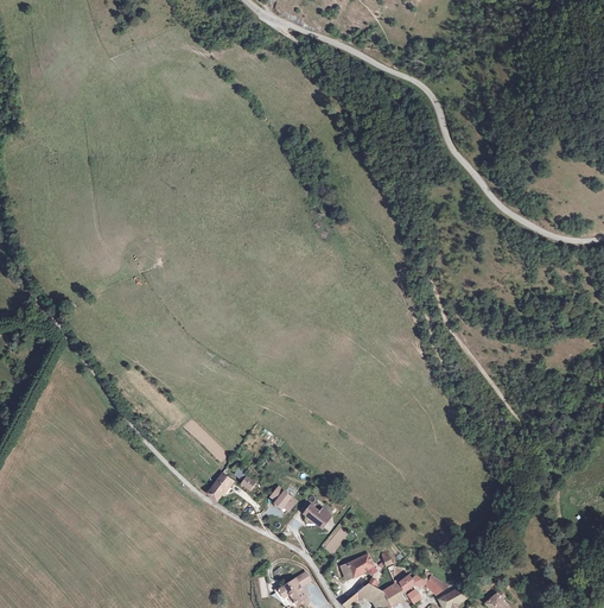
[(242,476),(235,470),(231,475),(239,481),(242,476)]
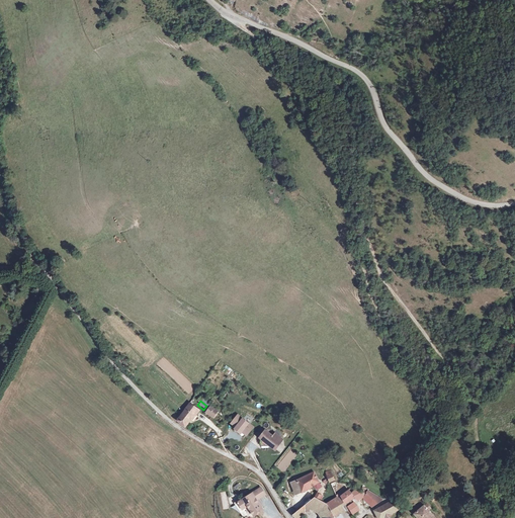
[(196,410),(187,403),(175,421),(184,428),(196,410)]
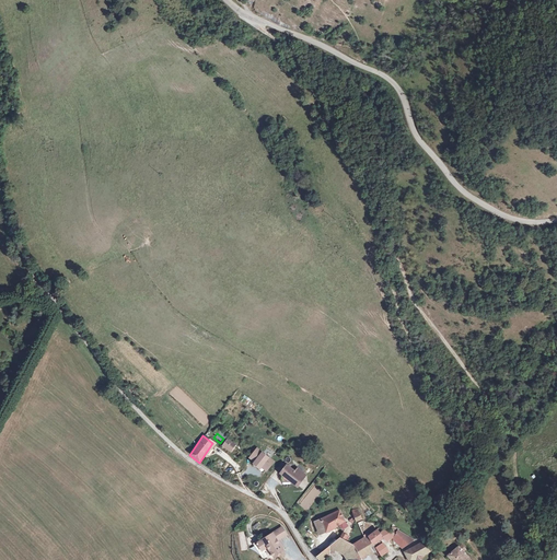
[(233,446),(225,441),(220,447),(228,454),(233,446)]
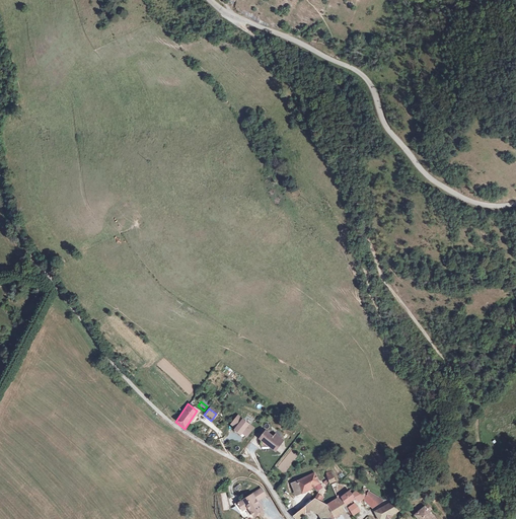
[(236,415),(228,424),(243,436),(250,428),(236,415)]
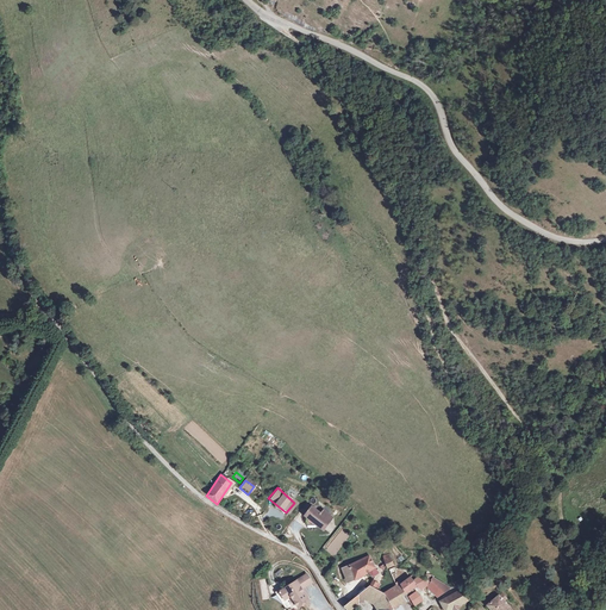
[(304,504),(299,511),(305,516),(313,522),(322,529),(329,518),(320,512),(319,515),(304,504)]
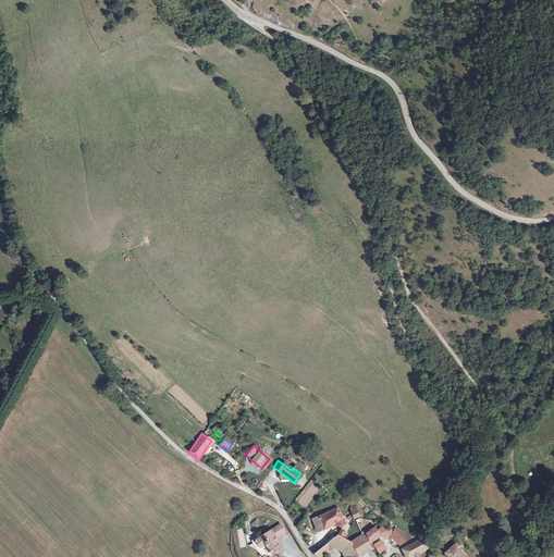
[(335,507),(317,516),(321,528),(322,528),(334,520),(339,518),(335,507)]
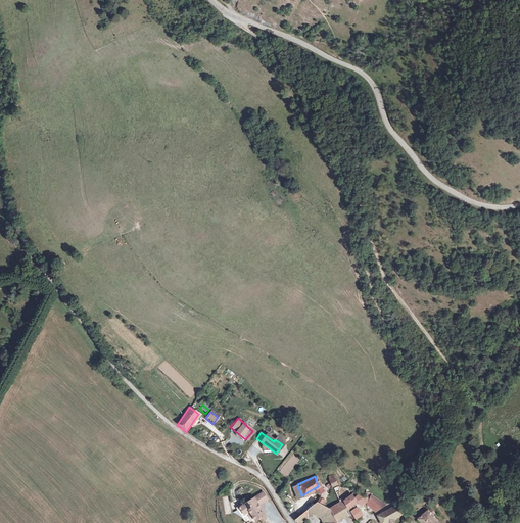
[(325,479),(328,489),(337,486),(334,477),(325,479)]
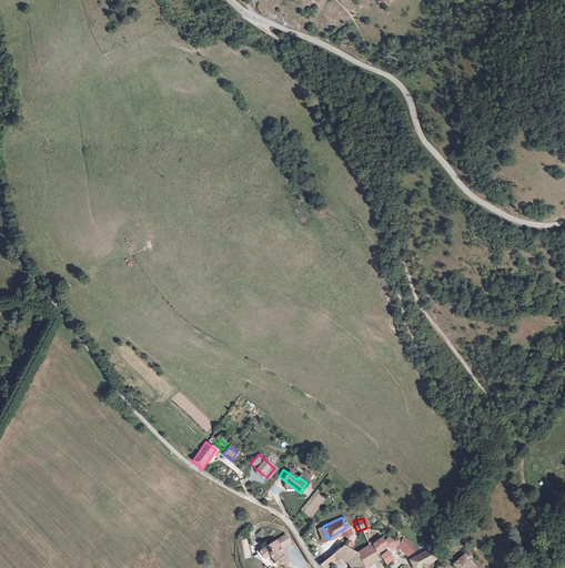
[(321,540),(328,538),(323,526),(316,529),(321,540)]
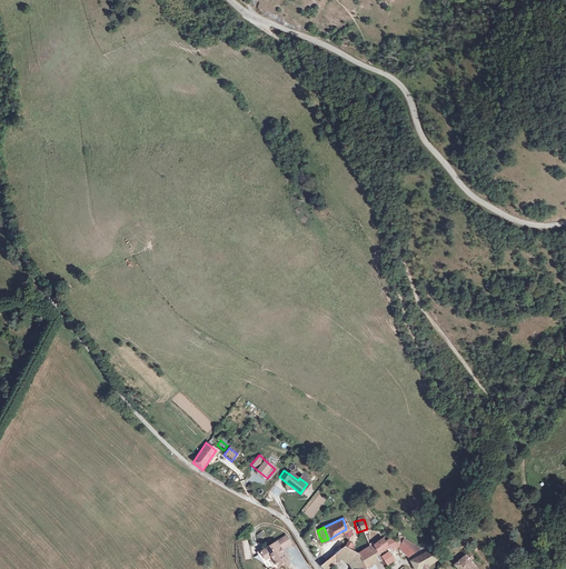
[(285,535),(258,551),(264,558),(268,555),(270,555),(277,565),(287,558),(284,555),(283,556),(281,553),(281,551),(279,548),(289,541),(285,535)]
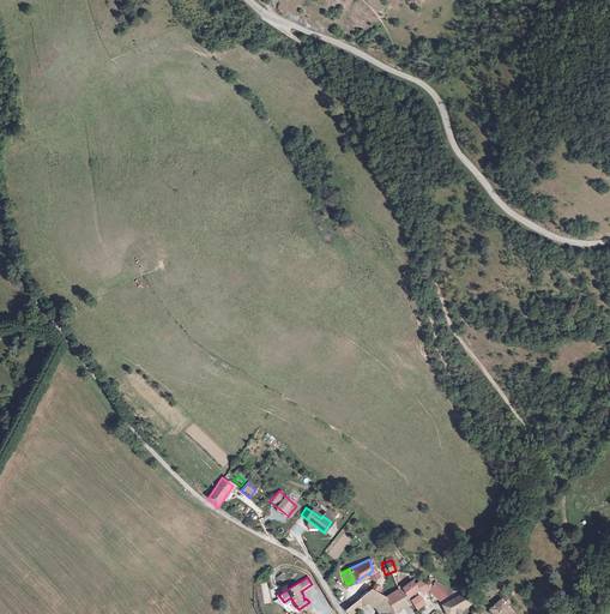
[(412,582),(400,591),(406,599),(418,590),(412,582)]
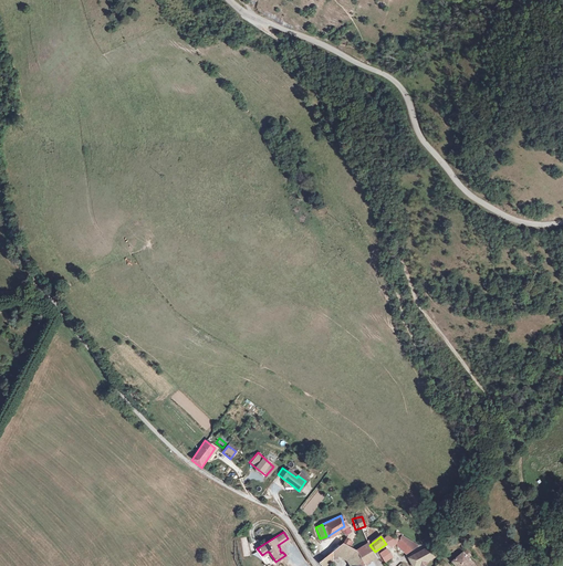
[(400,537),(397,540),(392,537),(391,541),(396,545),(397,544),(405,551),(416,543),(400,537)]
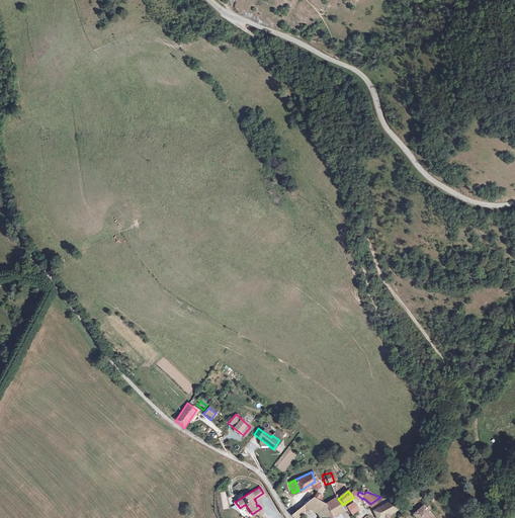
[(314,497),(303,507),(307,511),(313,506),(318,499),(314,497)]
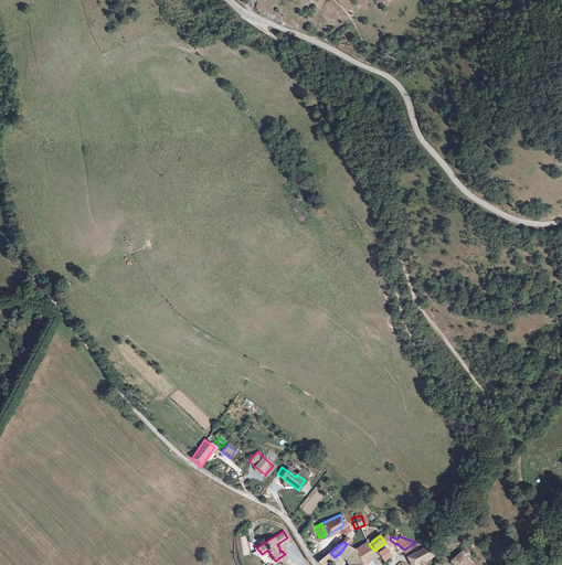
[(366,543),(357,550),(359,551),(360,553),(363,551),(367,555),(366,556),(369,562),(373,558),(367,544),(366,543)]
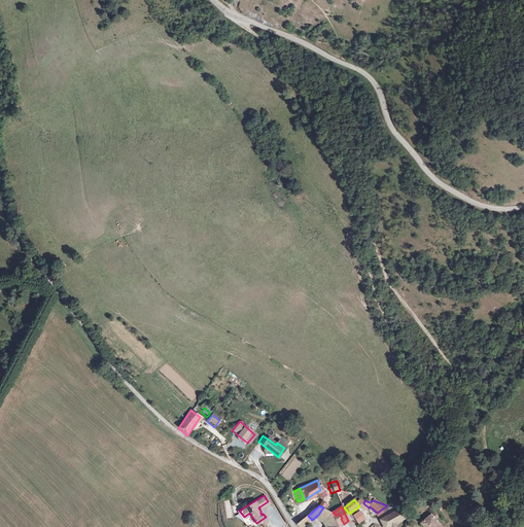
[(319,516),(326,521),(335,514),(333,513),(328,510),(323,507),(318,515),(319,516)]
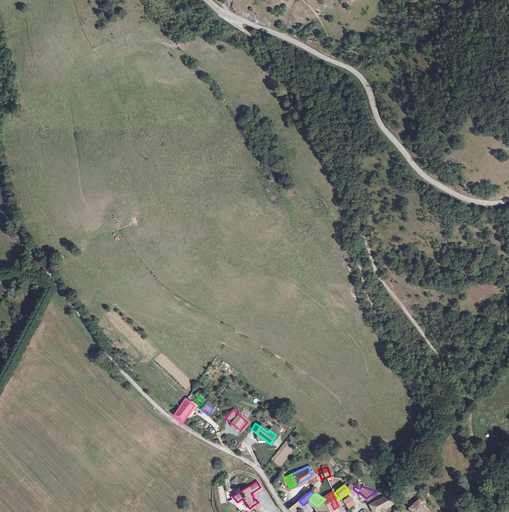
[(339,499),(334,493),(332,493),(338,506),(342,503),(339,499)]
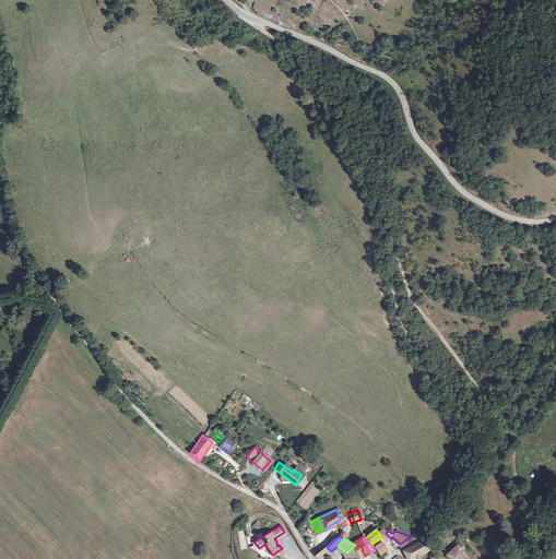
[(422,539),(401,550),(404,558),(409,558),(427,549),(422,539)]
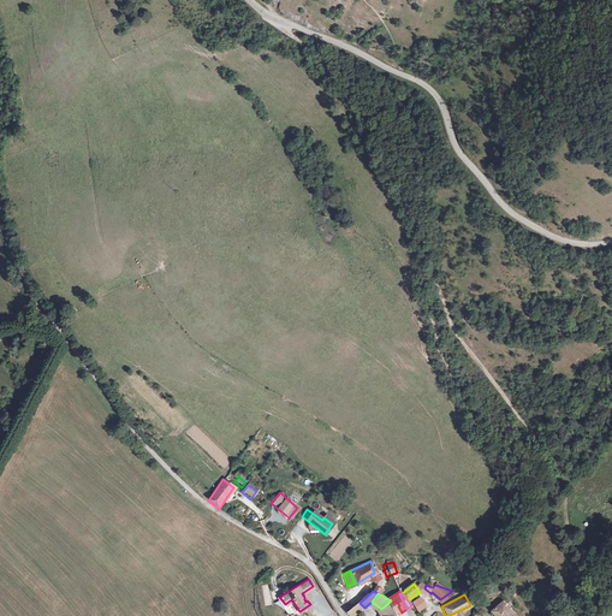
[(285,604),(279,597),(277,598),(287,615),(292,615),(299,611),(292,600),(290,600),(285,604)]
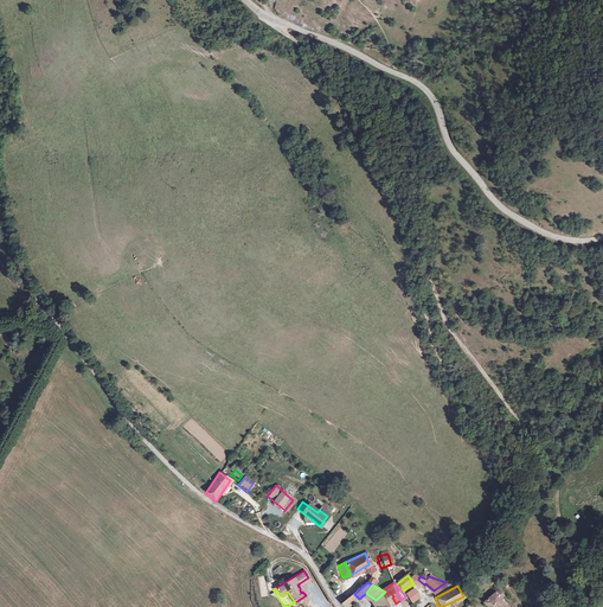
[(493,593),(482,602),(486,606),(506,606),(498,598),(501,595),(496,590),(494,593),(493,593)]
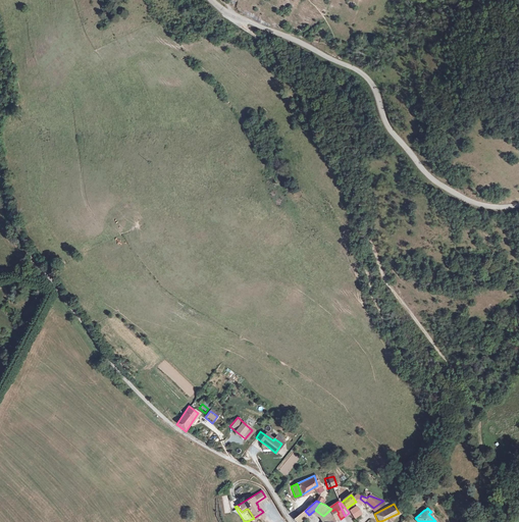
[(332,511),(331,509),(323,516),(326,521),(336,521),(339,521),(332,511)]
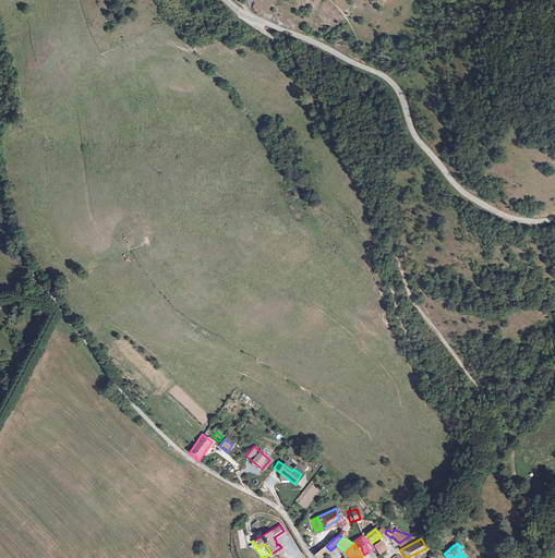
[(322,557),(330,550),(326,546),(316,556),(317,557),(322,557)]
